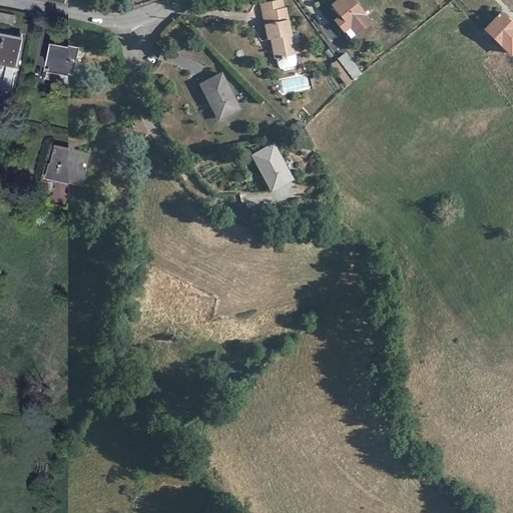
[(265,25),(268,39),(272,39),(277,58),(296,55),(296,53),(293,43),(286,8),(284,8),(282,0),(279,0),(261,4),(263,13),(267,12),(269,24),(265,25)]
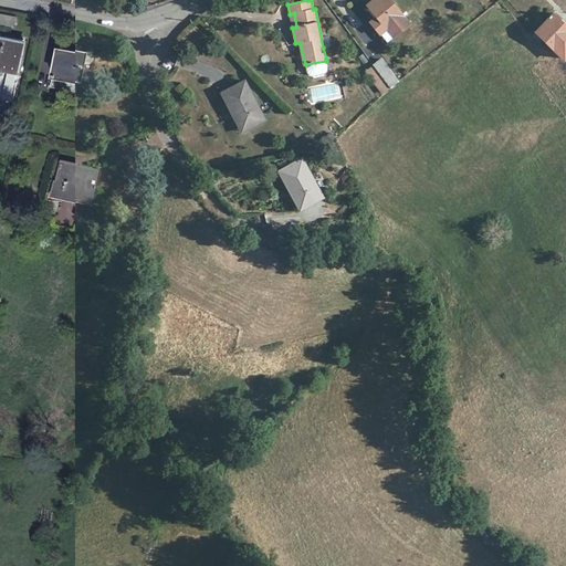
[(409,23),(389,0),(373,0),(367,6),(376,18),(370,22),(380,35),(381,34),(387,31),(392,37),(409,23)]
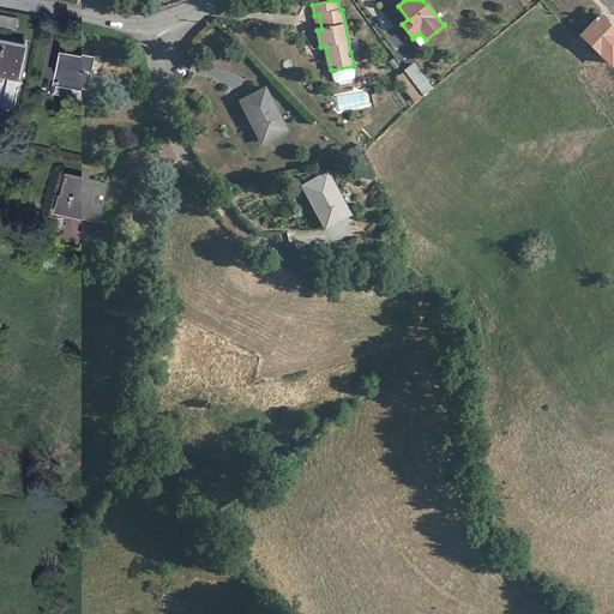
[(585,28),(579,34),(613,65),(613,62),(613,29),(599,14),(585,28)]
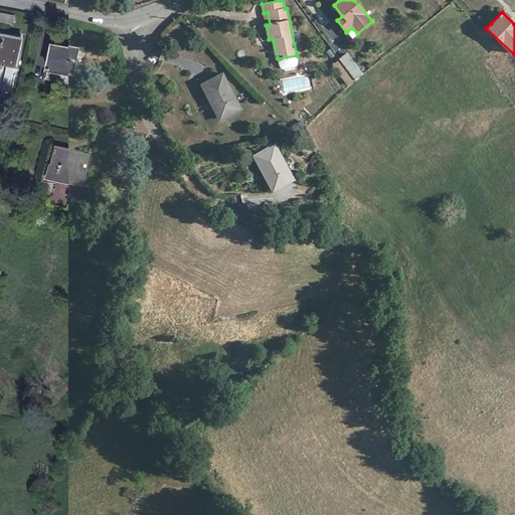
[(352,28),(347,31),(352,37),(357,33),(352,28)]
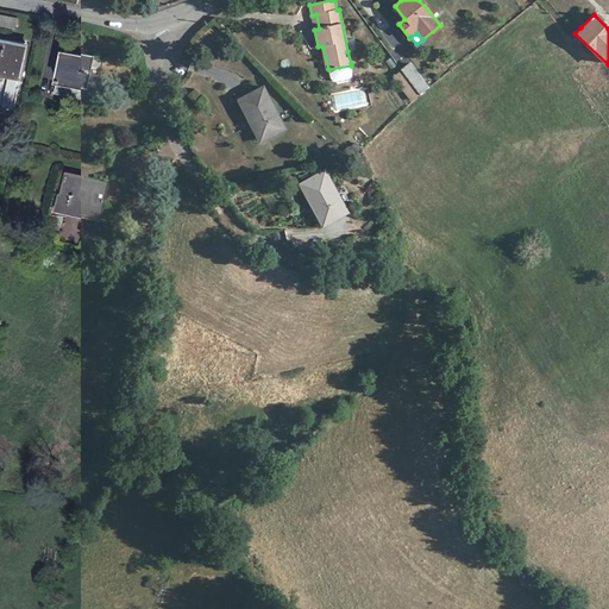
[(0,38),(0,69),(18,74),(24,44),(0,38)]
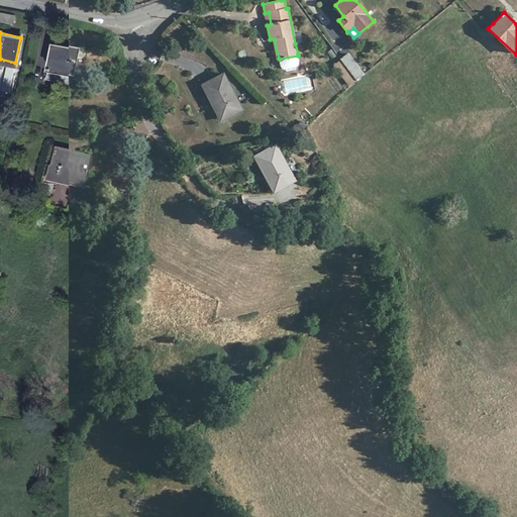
[(54,42),(48,69),(61,71),(62,67),(73,70),(77,47),(54,42)]
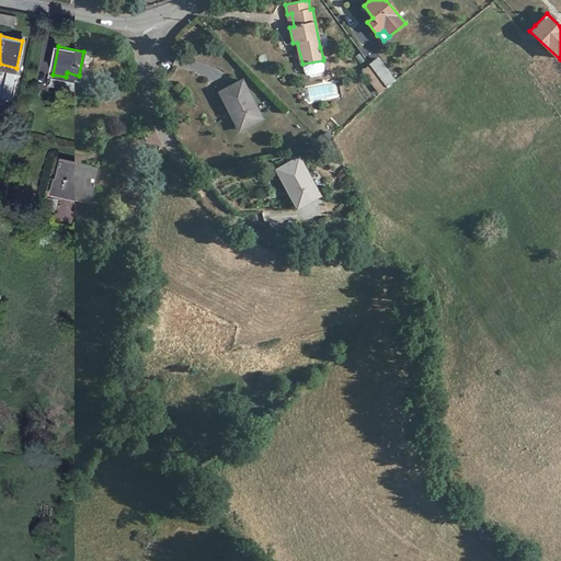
[(385,86),(386,87),(393,81),(377,59),(369,65),(385,86)]
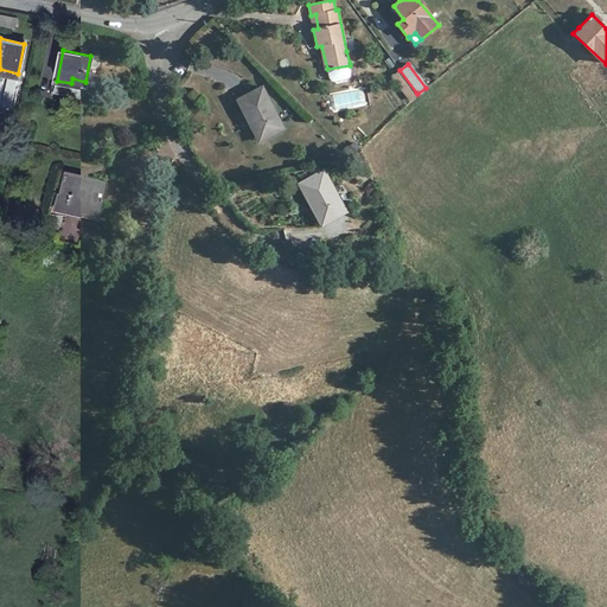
[(350,65),(327,69),(330,80),(333,82),(346,80),(350,76),(351,70),(350,65)]
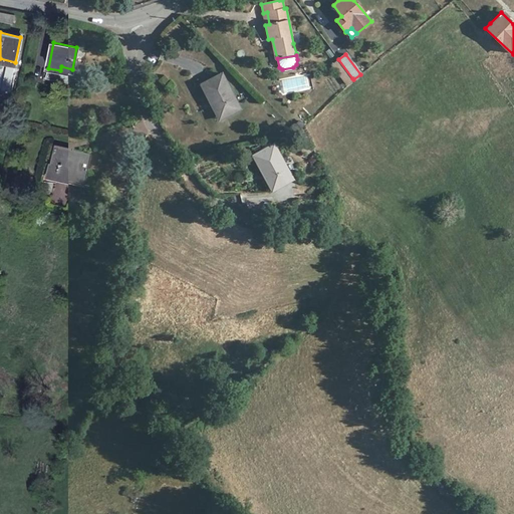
[(346,83),(352,78),(338,59),(331,64),(335,68),(336,70),(339,75),(346,83)]
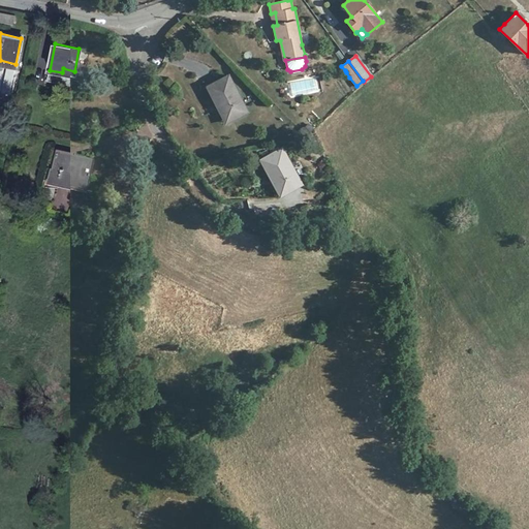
[(62,72),(50,70),(49,80),(72,85),(73,75),(62,72)]
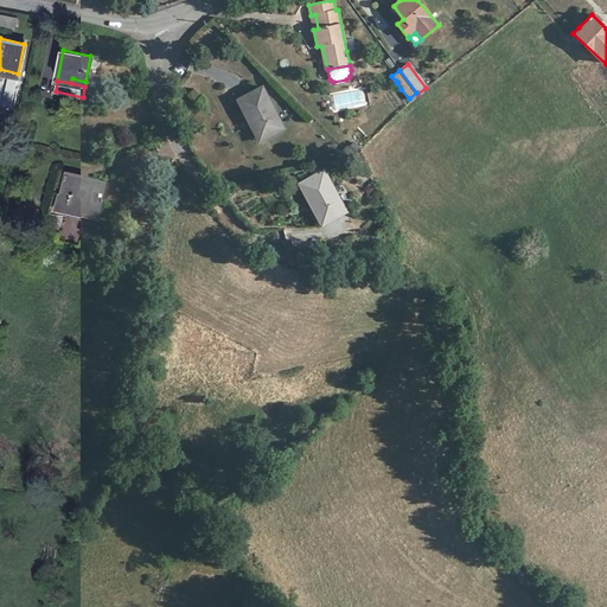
[(261,87),(236,98),(248,120),(254,116),(266,139),(283,129),(261,87)]
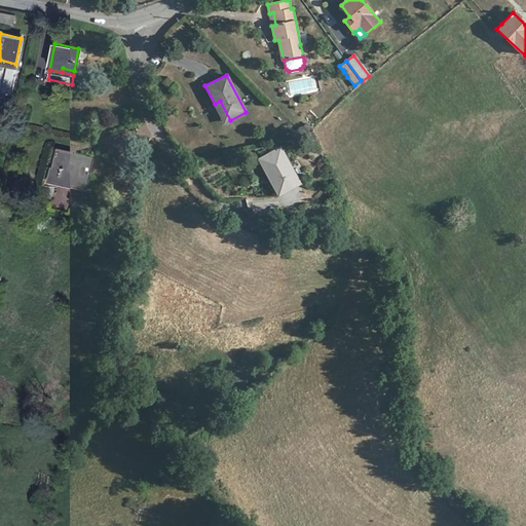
[(235,87),(248,111),(253,108),(241,84),(235,87)]
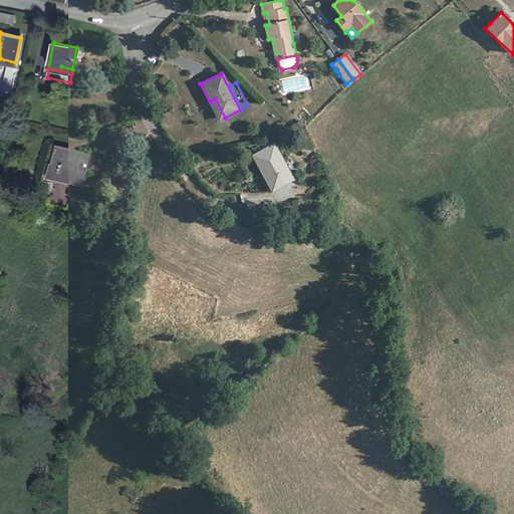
[(215,98),(210,101),(220,120),(225,117),(215,98)]
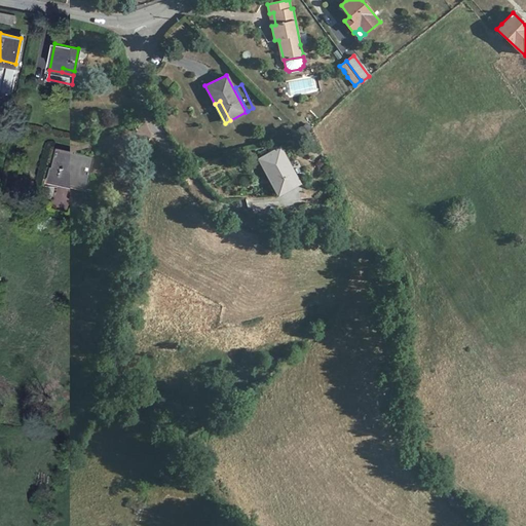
[(300,183),(280,147),(259,158),(268,176),(273,174),(284,192),(300,183)]
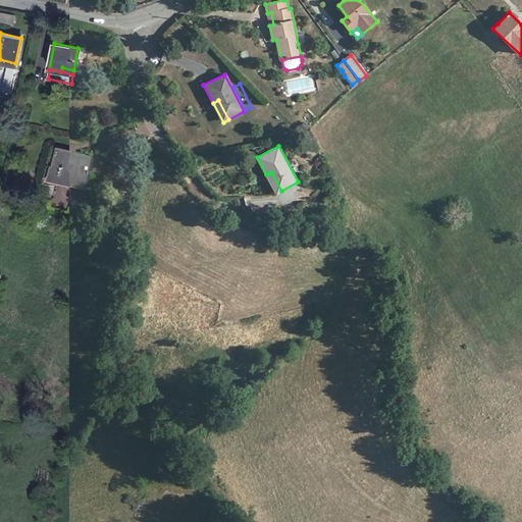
[(85,184),(91,157),(72,153),(71,156),(64,154),(65,150),(56,148),(51,170),(49,178),(57,180),(74,184),(74,180),(85,184)]
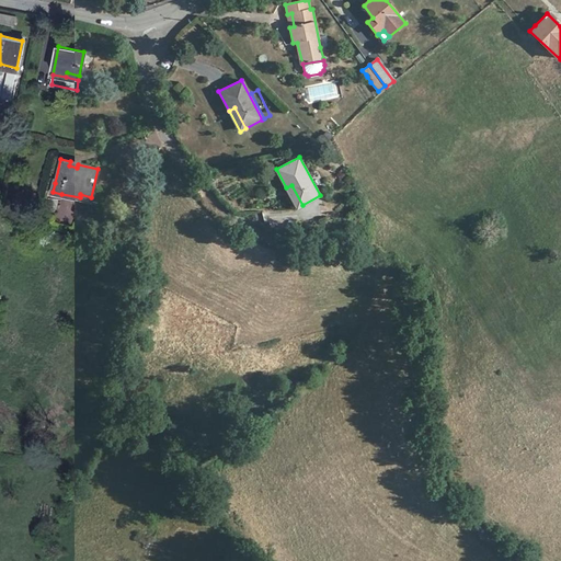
[(55,183),(47,181),(45,194),(60,198),(61,194),(53,192),(55,183)]
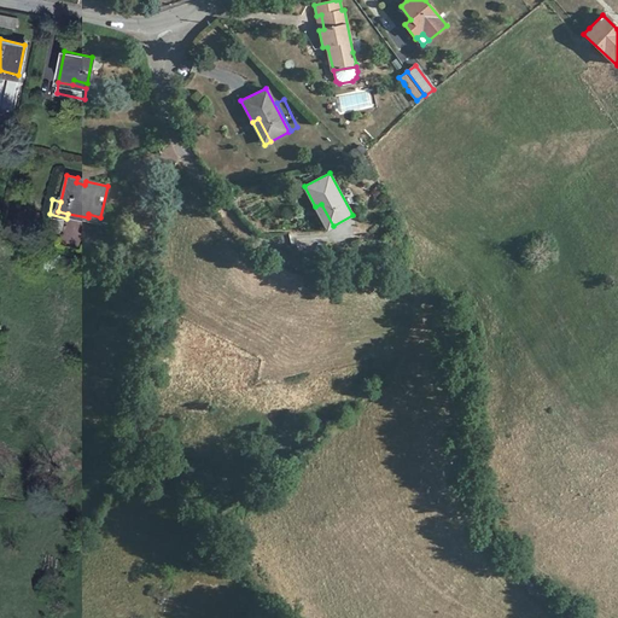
[(315,207),(328,228),(333,226),(321,204),(315,207)]
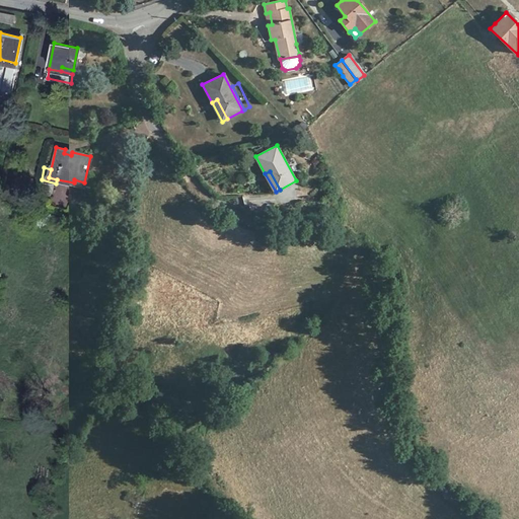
[(212,186),(227,179),(224,172),(209,177),(212,186)]
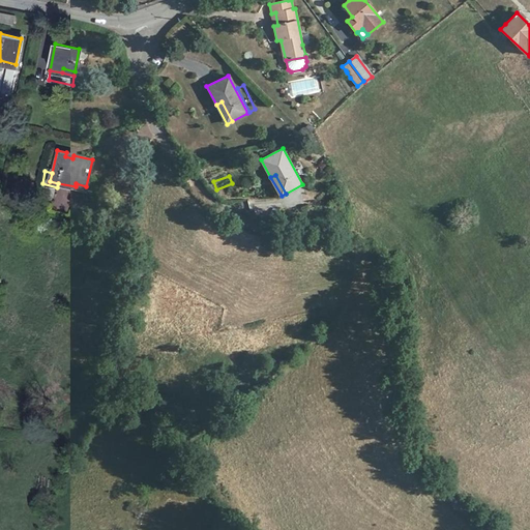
[(57,201),(69,200),(69,189),(57,190),(57,201)]
